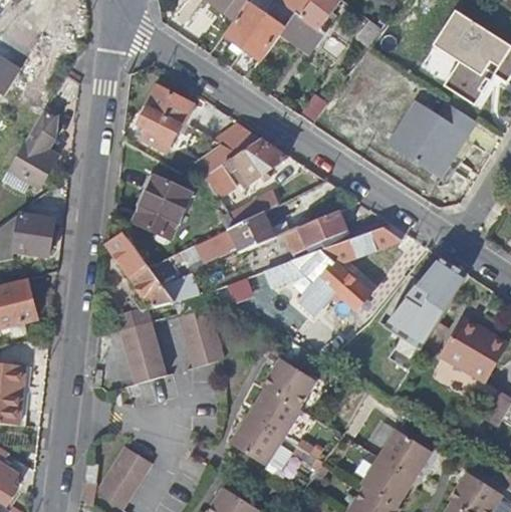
[(201,0),(228,19),(242,0),(201,0)]
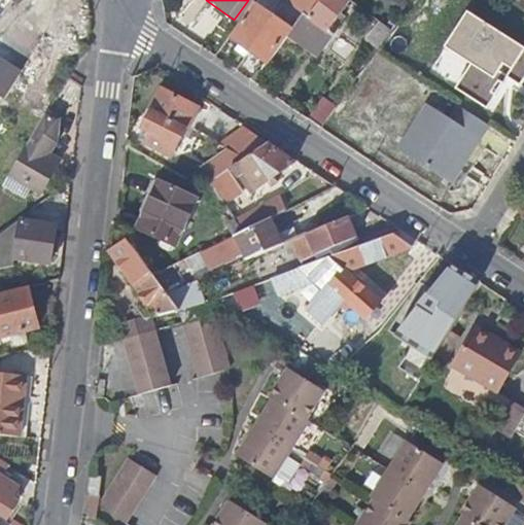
[(254,1),(272,13),(282,0),(253,0),(254,1)]
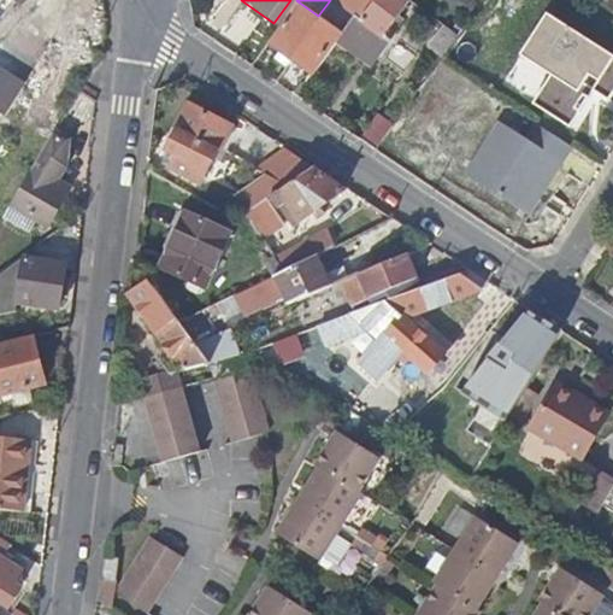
[(340,31),(353,13),(335,0),(330,0),(318,16),(340,31)]
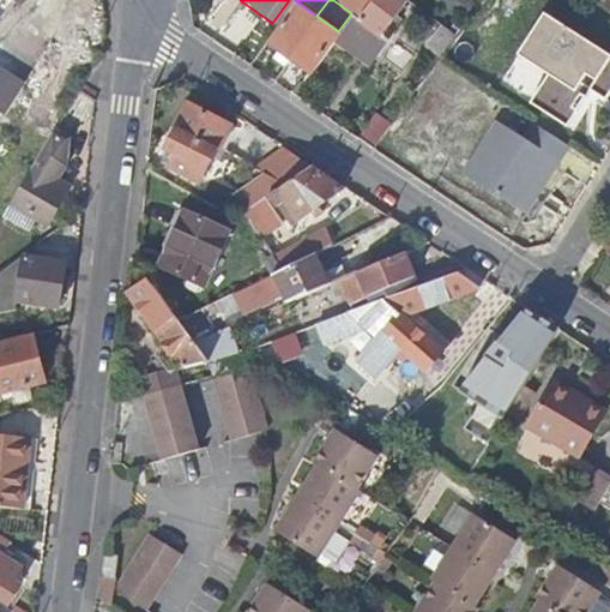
[(338,31),(333,39),(368,63),(386,37),(379,33),(403,0),(370,0),(357,18),(356,17),(351,13),(338,31)]
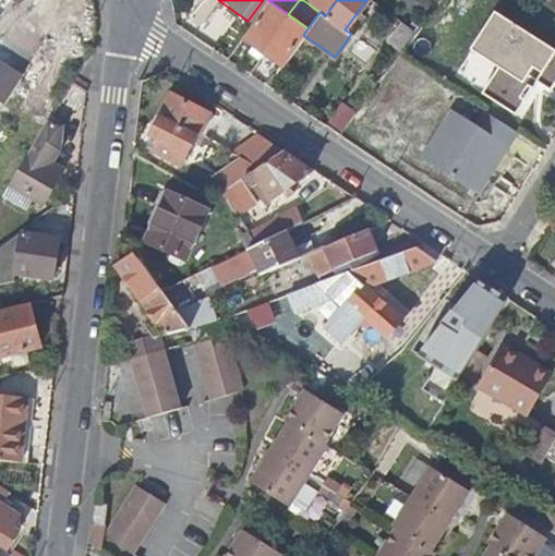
[(243,38),(262,51),(288,14),(269,1),(243,38)]
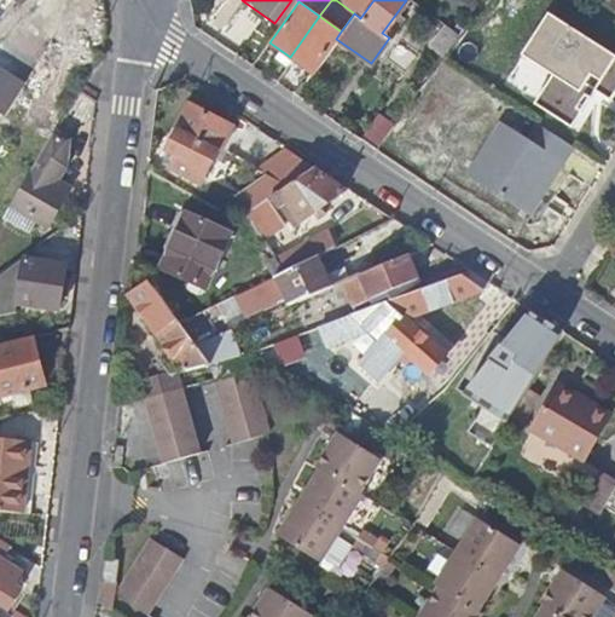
[(614,52),(551,11),(523,52),(553,74),(537,103),(572,125),(589,94),(578,88),(592,75),(601,79),(595,87),(611,98),(614,91),(614,52)]
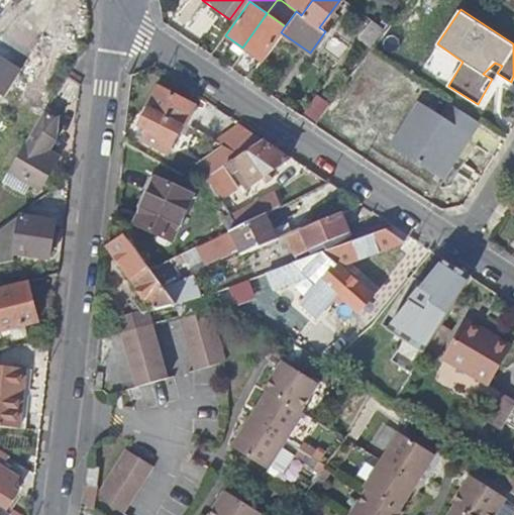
[(242,47),(261,60),(281,32),(285,26),(267,13),(242,47)]
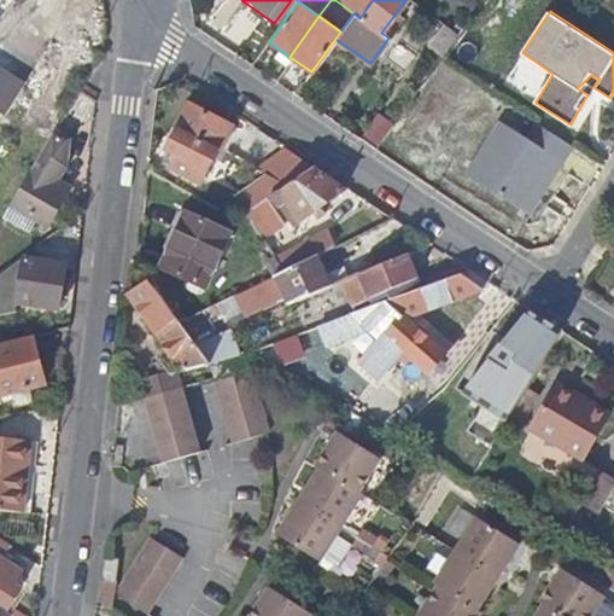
[(22,69),(51,27),(39,18),(10,60),(22,69)]
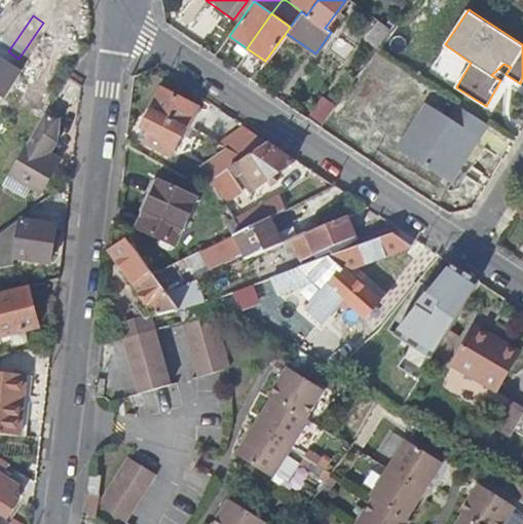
[(360,36),(365,39),(378,21),(373,16),(360,36)]
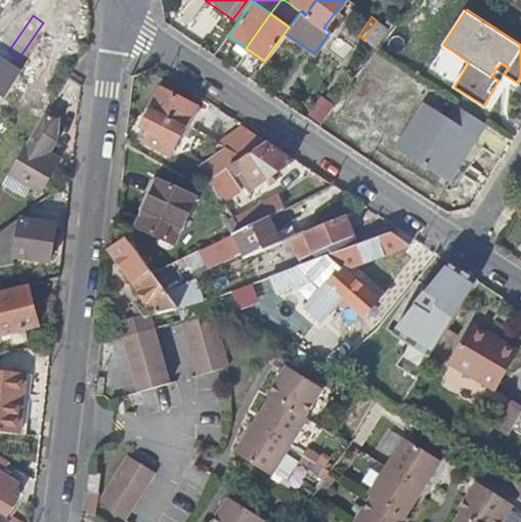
[(363,39),(373,47),(387,28),(377,20),(363,39)]
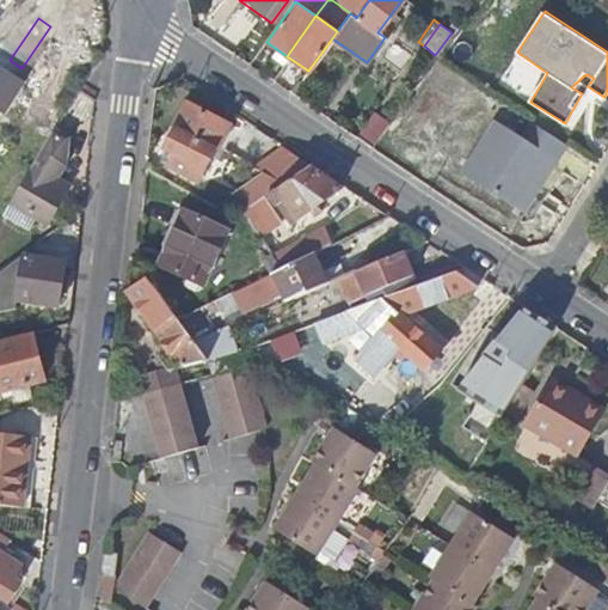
[(20,83),(0,69),(0,111),(1,113),(20,83)]
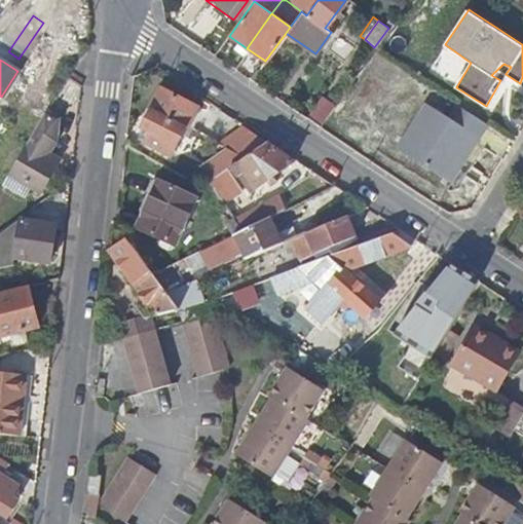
[(153,86),(142,103),(183,124),(186,126),(196,110),(153,86)]
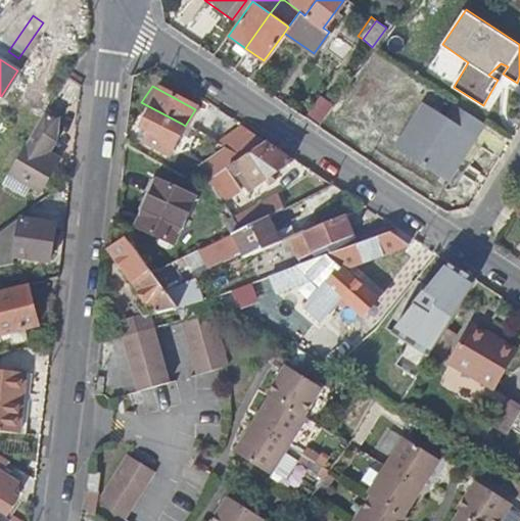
[(424,100),(394,143),(446,180),(485,124),(452,100),(442,112),(424,100)]
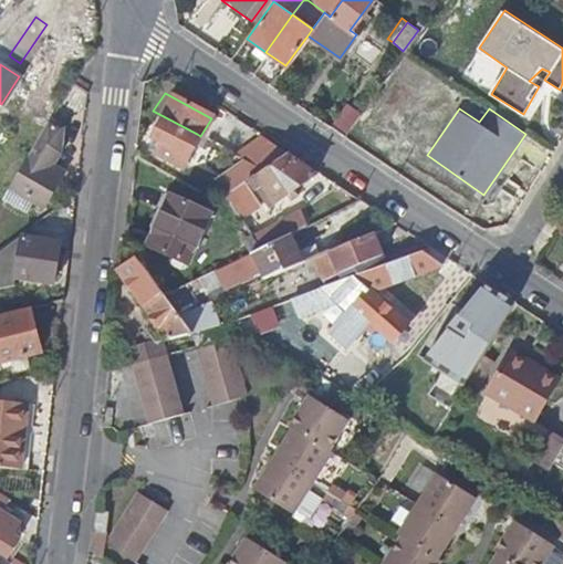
[(197,134),(153,111),(153,112),(159,116),(144,146),(180,166),(197,134)]
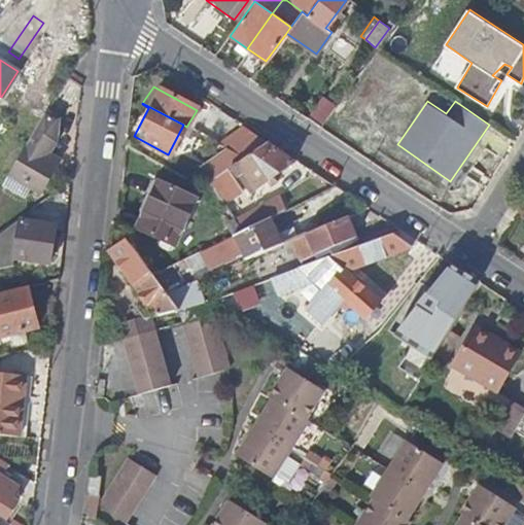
[(215,142),(241,155),(264,140),(241,123),(215,142)]
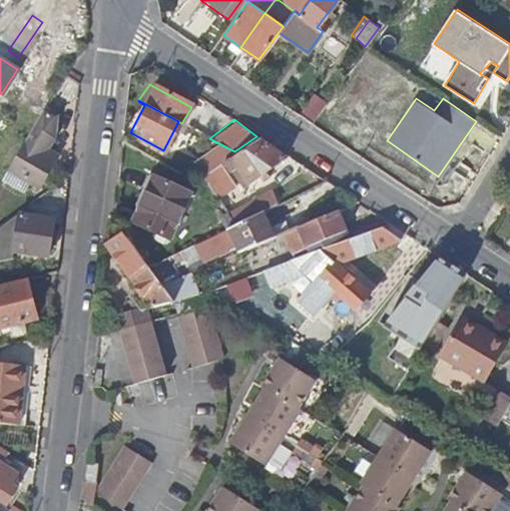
[(46,120),(32,144),(35,146),(34,148),(26,144),(11,170),(36,184),(51,159),(48,156),(54,146),(56,126),(46,120)]
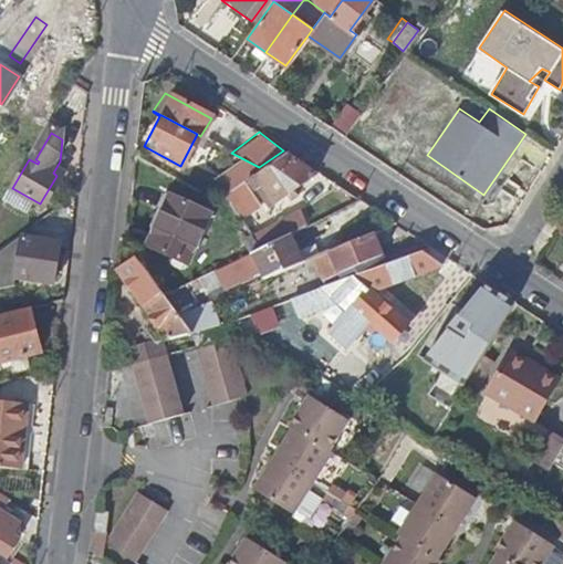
[(251,173),(223,192),(238,217),(268,197),(271,201),(314,174),(284,152),(251,174),(251,173)]
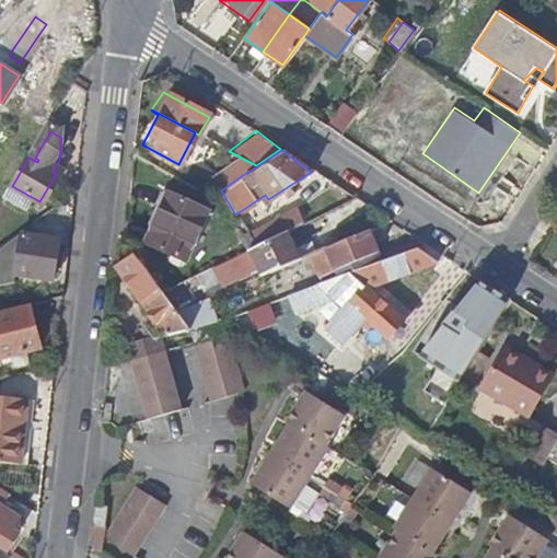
[(185,257),(208,208),(201,205),(166,189),(149,229),(144,239),(185,257)]
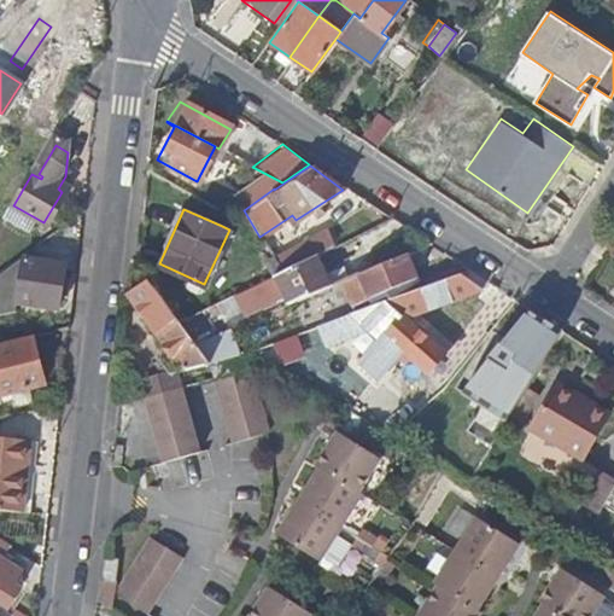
[(314,253),(332,244),(321,228),(272,257),(280,271),(314,253)]
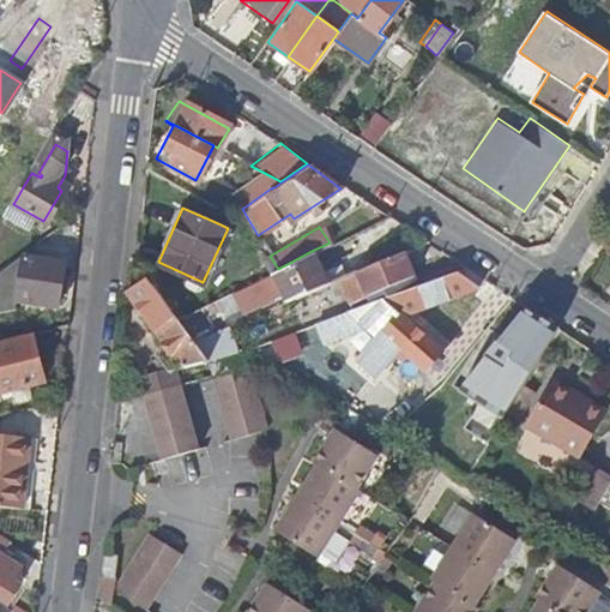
[(267,274),(234,291),(241,310),(279,291),(284,299),(326,281),(312,251),(278,269),(267,274)]
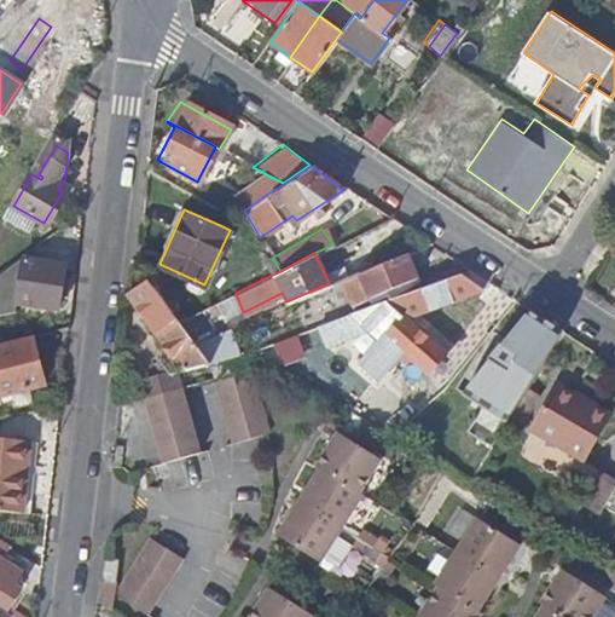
[(367,272),(365,269),(332,283),(338,295),(347,292),(352,305),(416,278),(407,255),(367,272)]
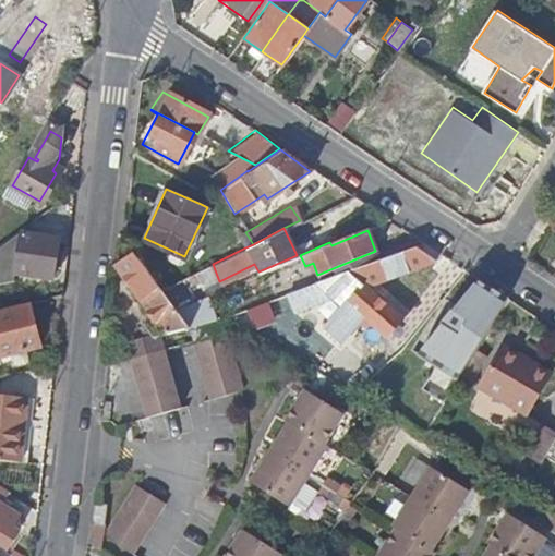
[(51,278),(57,237),(17,232),(12,274),(51,278)]
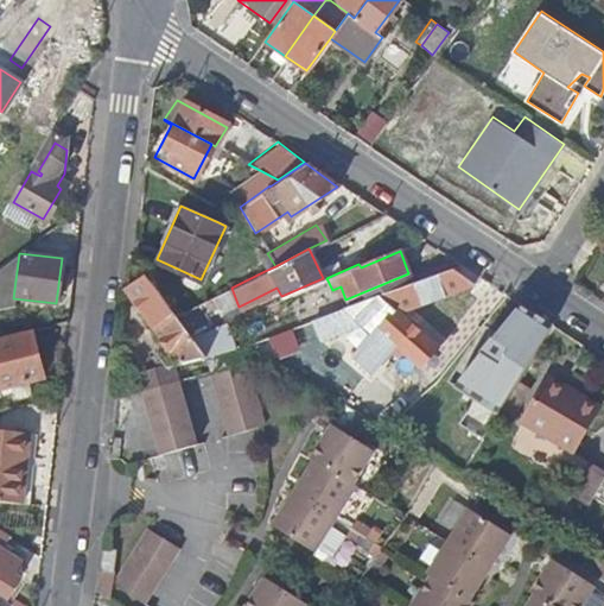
[(275,266),(267,253),(258,259),(265,271),(275,266)]
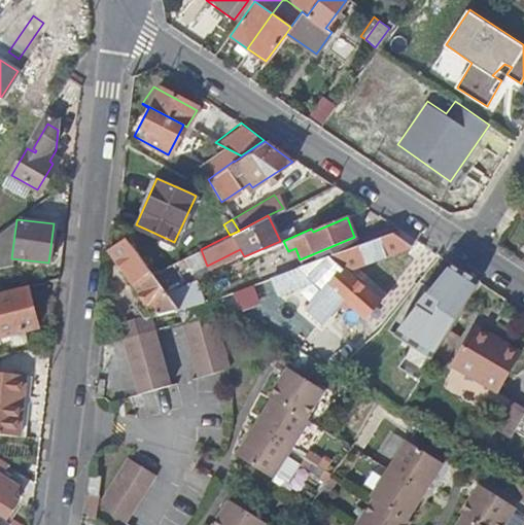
[(403,242),(390,233),(284,272),(288,285),(316,275),(326,285),(306,309),(318,320),(340,295),(363,316),(376,301),(338,267),(403,242)]
